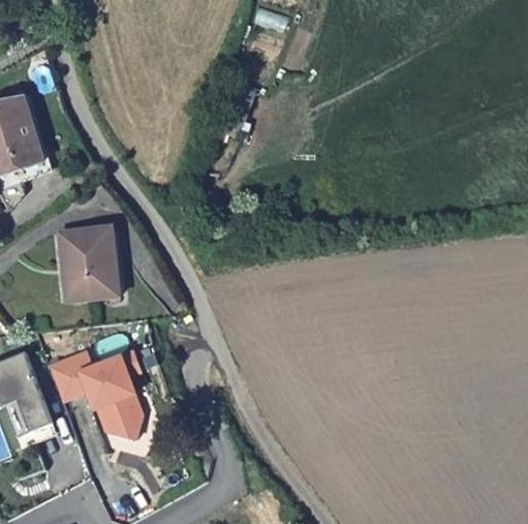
[(0,103),(0,173),(49,158),(28,96),(0,103)]
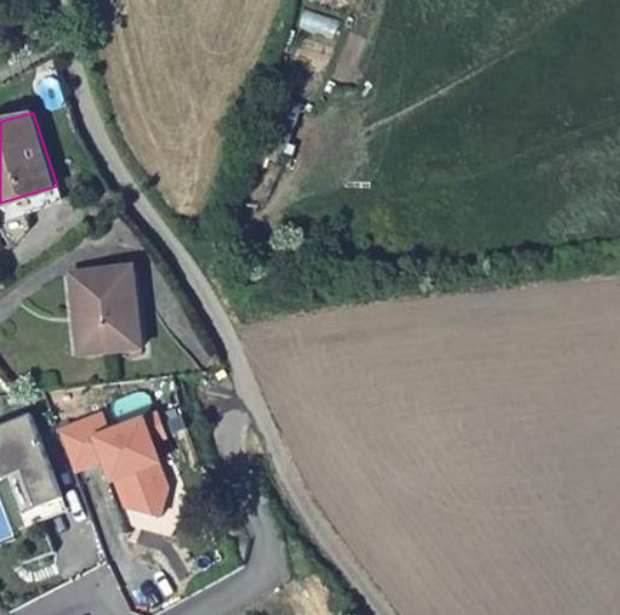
[(144,346),(132,261),(68,269),(78,353),(144,346)]
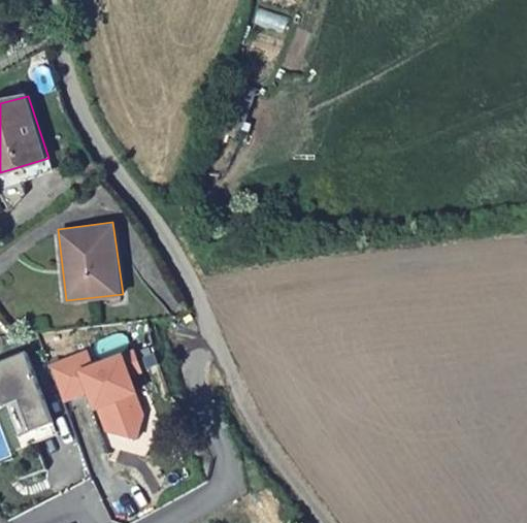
[(25,352),(0,360),(0,404),(19,398),(30,430),(52,422),(25,352)]
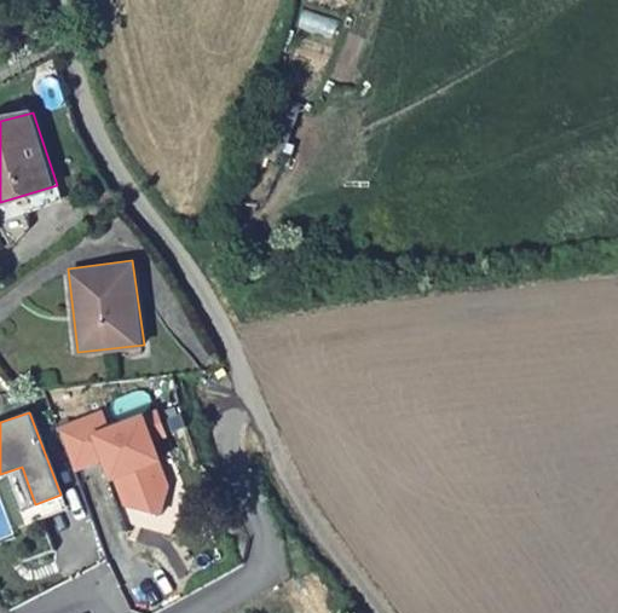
[(99,412),(57,428),(71,467),(103,455),(111,476),(123,473),(128,490),(125,503),(160,513),(167,487),(154,484),(146,464),(159,460),(151,439),(165,433),(157,412),(107,431),(99,412)]
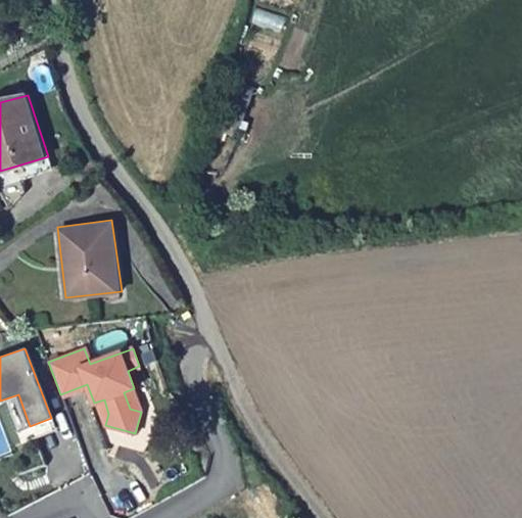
[(141,412),(134,388),(124,392),(130,409),(141,412)]
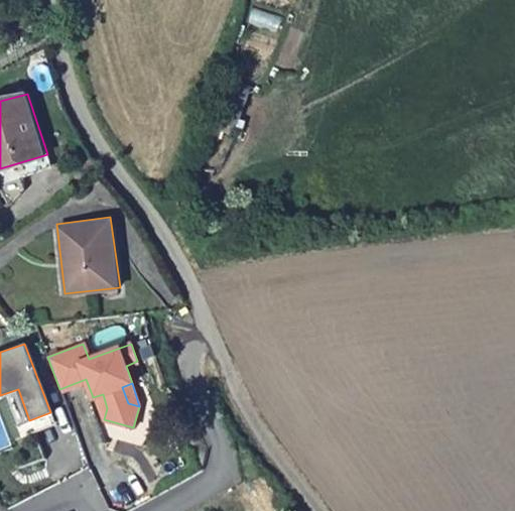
[(107,408),(103,394),(93,397),(104,419),(107,408)]
